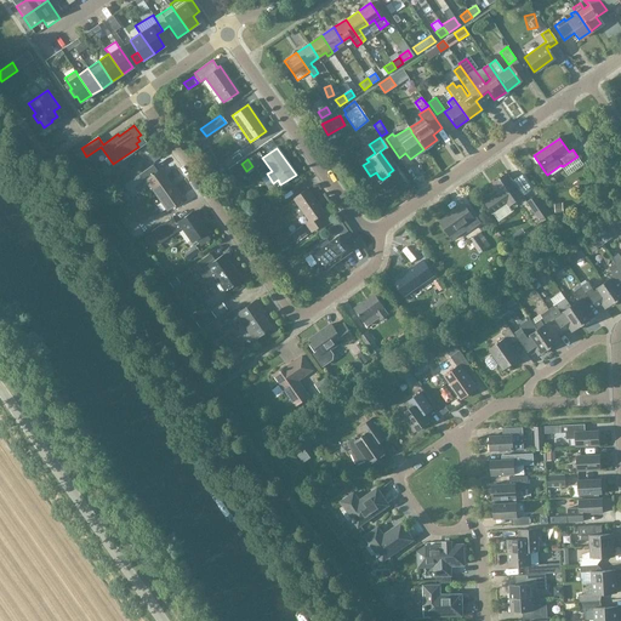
[(153,165),(140,175),(143,181),(144,182),(146,180),(166,209),(183,198),(176,188),(175,189),(160,169),(157,171),(153,165)]
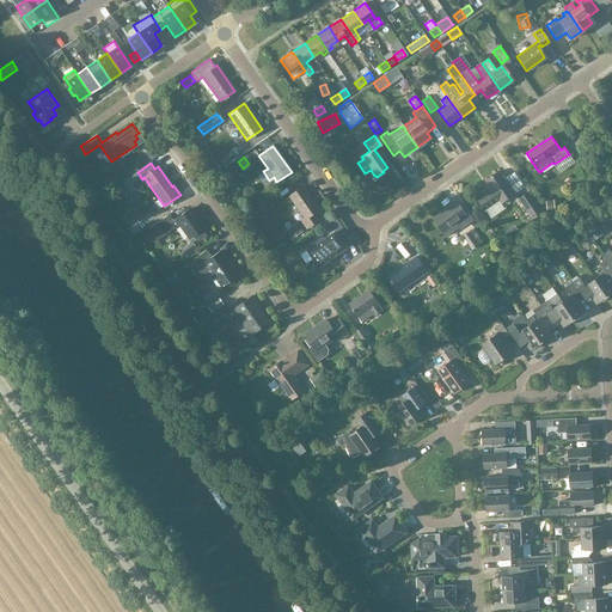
[(256,182),(262,178),(256,169),(250,173),(256,182)]
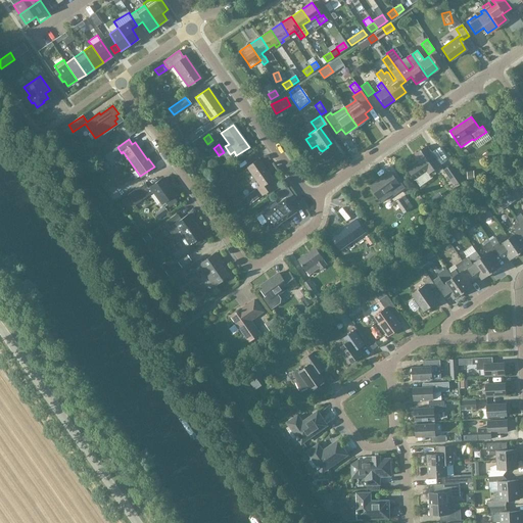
[(104,156),(111,167),(116,162),(113,157),(121,152),(117,147),(104,156)]
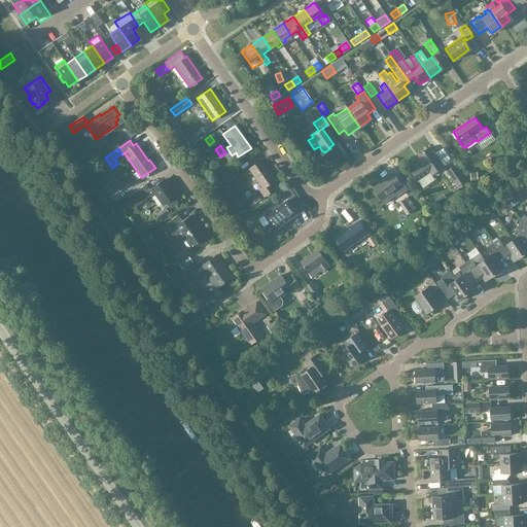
[(430,176),(444,167),(430,148),(418,156),(423,164),(412,172),(418,181),(428,174),(430,176)]
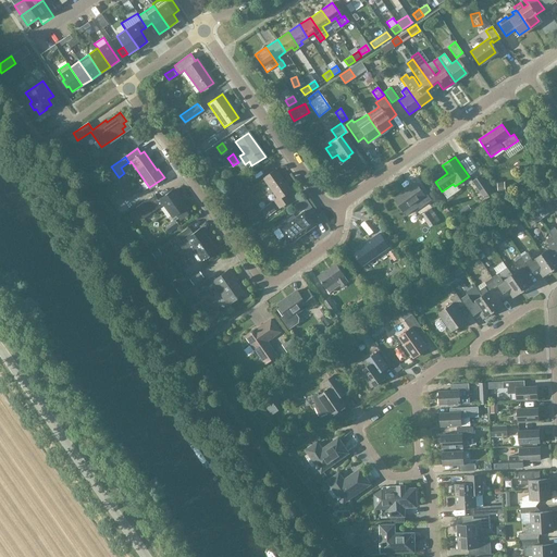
[(285,194),(289,190),(274,170),(262,177),(269,186),(264,188),(269,194),(273,192),(277,199),(274,201),(279,208),(289,200),(285,194)]
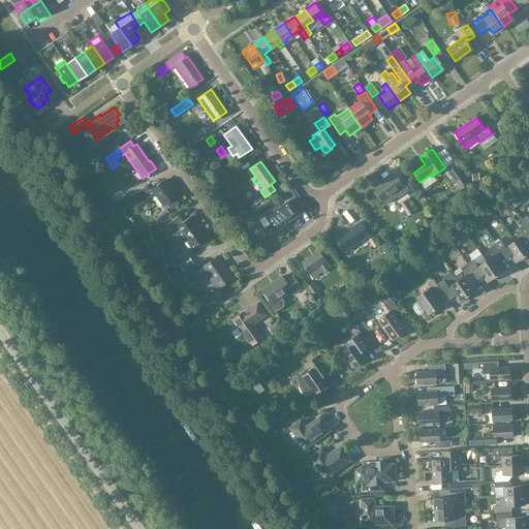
[(448,173),(461,190),(470,184),(458,165),(448,173)]
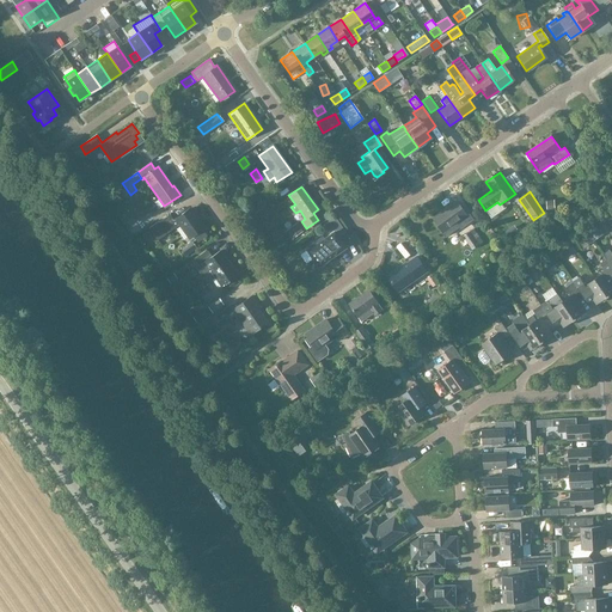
[(458,202),(433,219),(444,233),(446,238),(460,227),(461,228),(473,220),(469,213),(466,214),(458,202)]
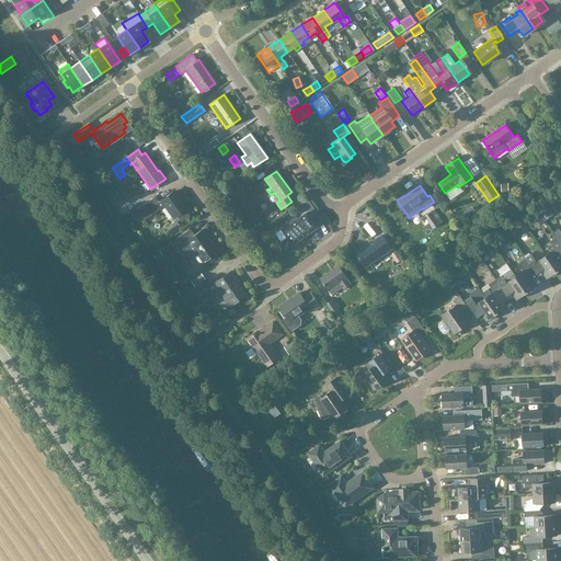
[(145,204),(136,209),(144,220),(152,214),(163,206),(172,219),(175,216),(180,222),(189,217),(184,210),(176,201),(179,198),(173,191),(158,202),(155,197),(145,204)]
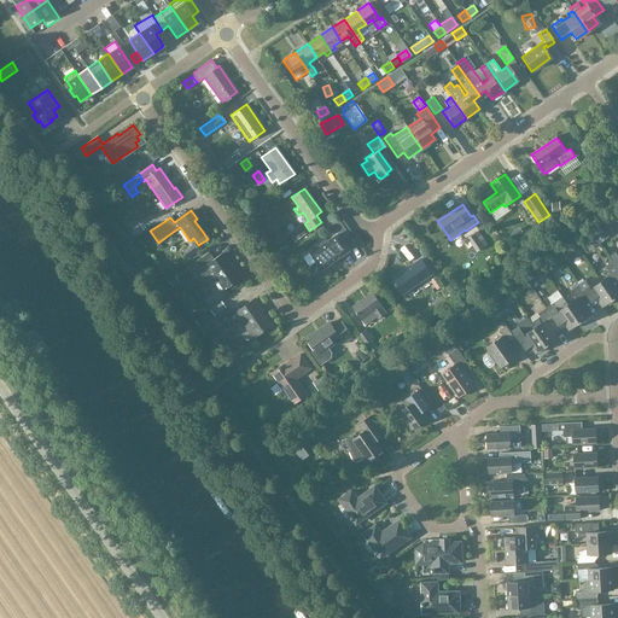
[(326,243),(310,254),(321,269),(349,251),(340,240),(349,234),(338,220),(327,227),(333,235),(326,242),(326,243)]
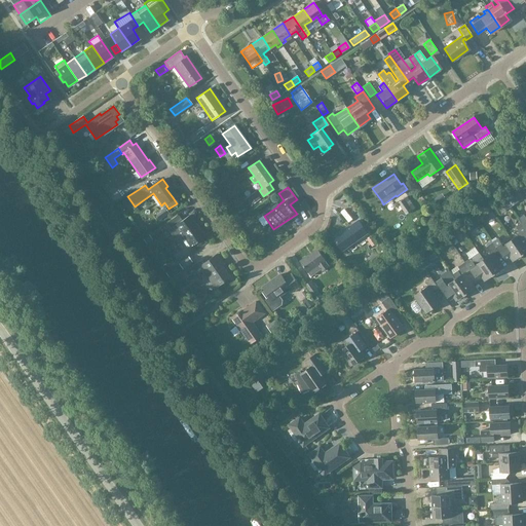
[(245,198),(250,205),(259,199),(254,192),(245,198)]
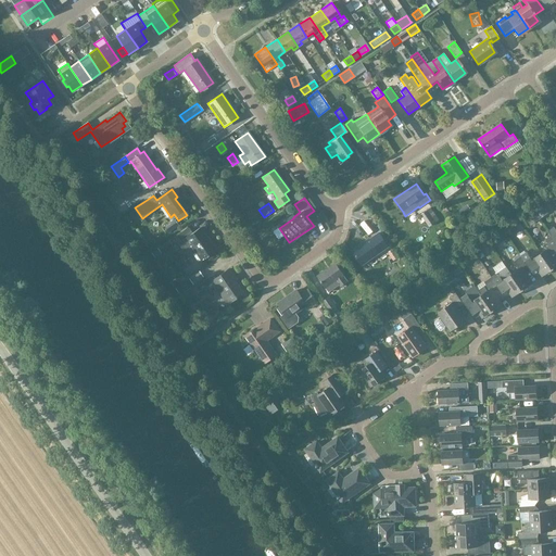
[(472,213),(467,205),(456,213),(462,220),(472,213)]
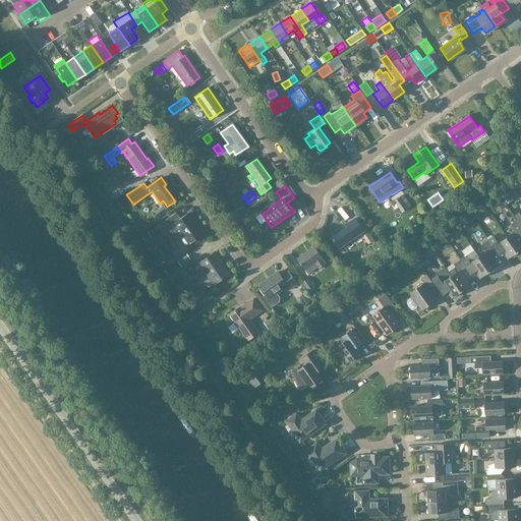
[(502,199),(506,205),(514,199),(510,193),(502,199)]
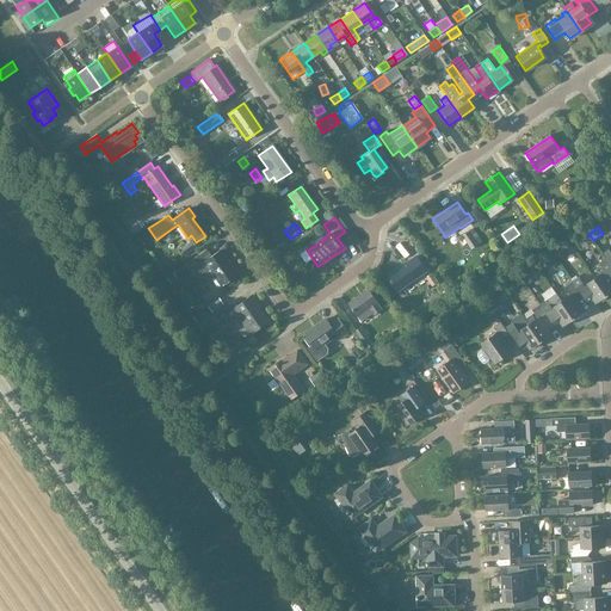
[(462,236),(471,250),(482,241),(473,228),(462,236)]
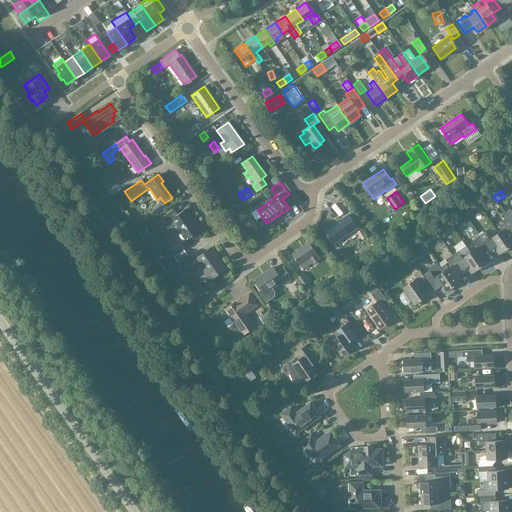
[(496,202),(492,197),(484,202),(488,207),(496,202)]
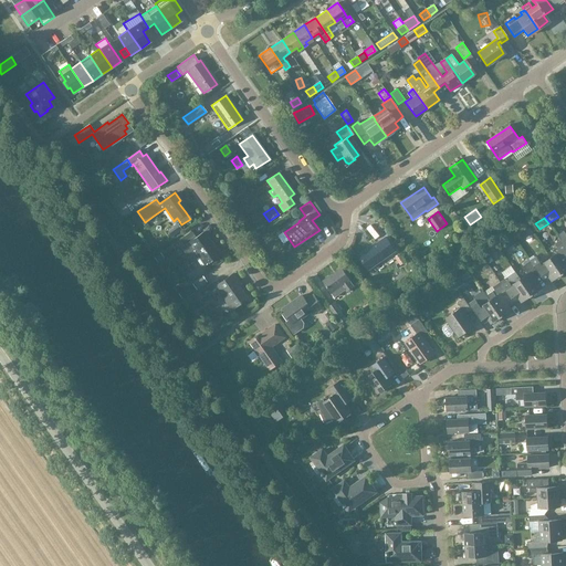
[(173,228),(167,232),(170,238),(181,230),(177,223),(171,227),(173,228)]
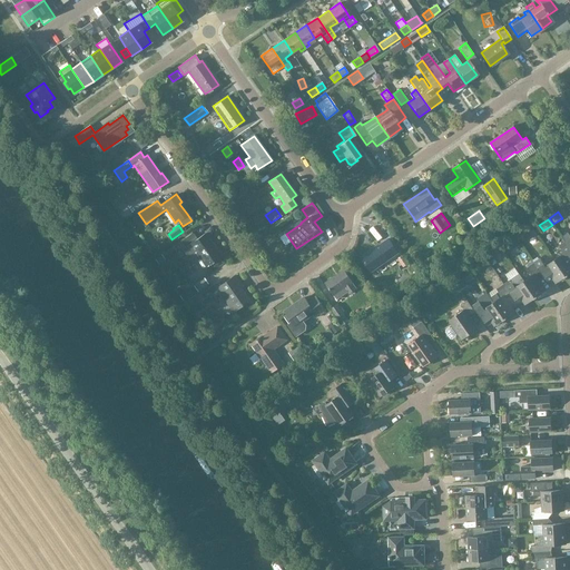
[(521,237),(524,243),(532,237),(529,232),(521,237)]
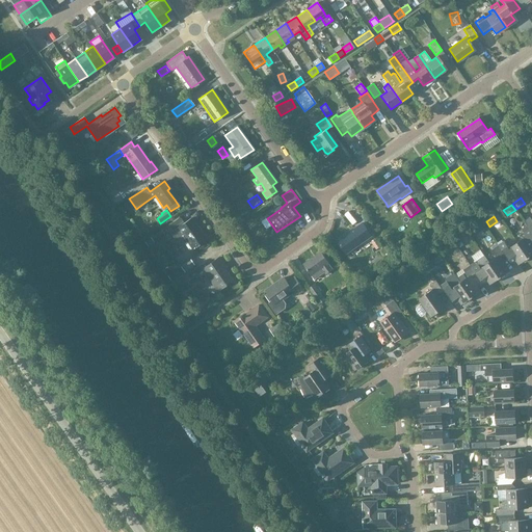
[(177,228),(192,249),(206,240),(191,218),(184,223),(180,217),(168,224),(173,231),(177,228)]
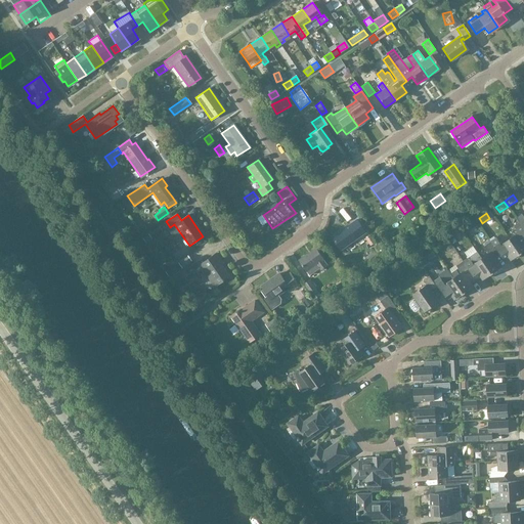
[(332,236),(341,250),(365,232),(357,220),(349,226),(348,225),(332,236)]
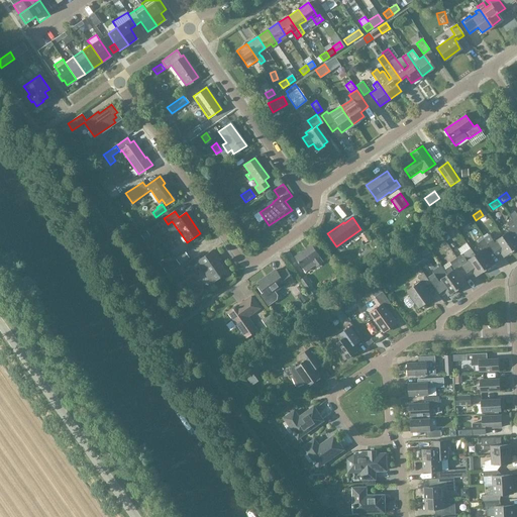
[(503,235),(513,250),(516,246),(516,236),(514,233),(516,230),(516,226),(512,219),(506,223),(511,229),(503,235)]
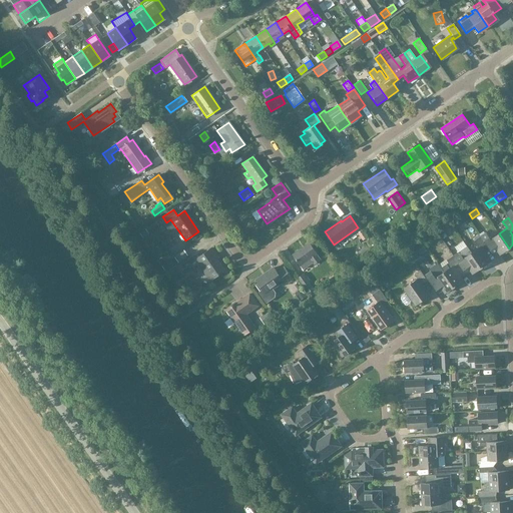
[(509,248),(499,233),(490,239),(486,232),(480,236),(487,246),(492,243),(500,254),(509,248)]
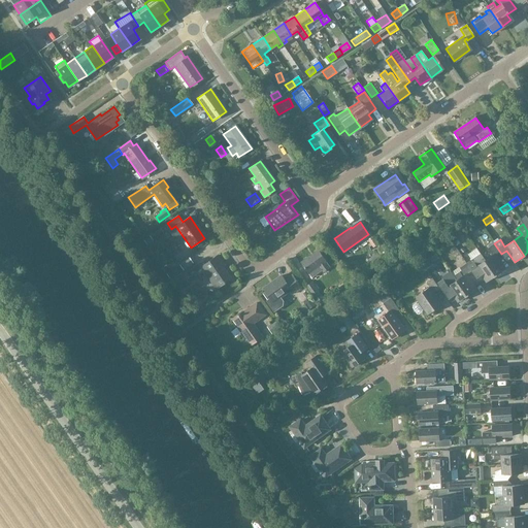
[(446,246),(451,254),(456,250),(451,242),(446,246)]
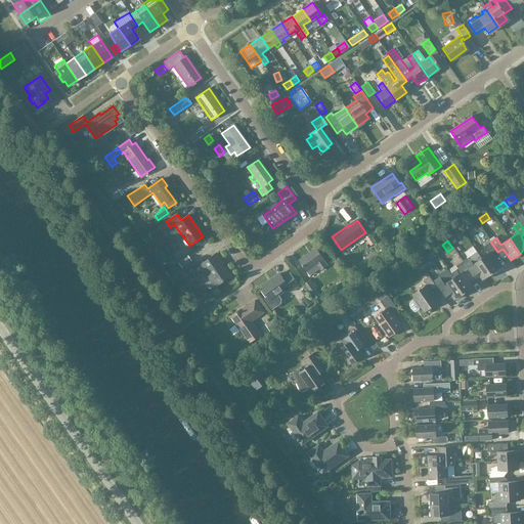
[(481,259),(491,273),(500,267),(493,256),(497,252),(490,242),(484,247),(488,254),(481,259)]
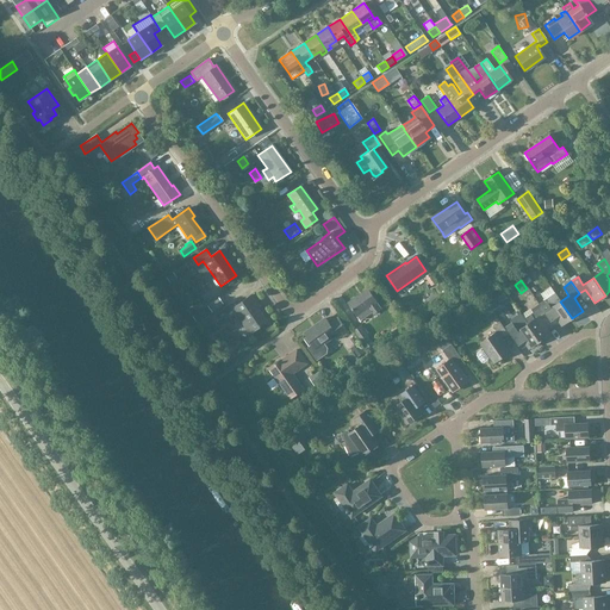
[(368,288),(348,303),(358,316),(361,321),(372,313),(373,315),(381,309),(377,303),(378,303),(368,288)]
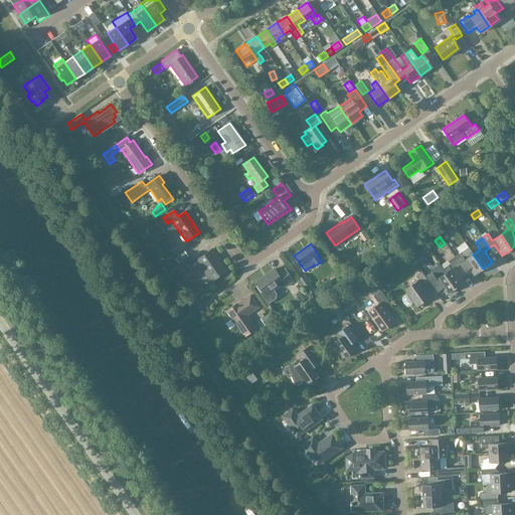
[(468,247),(455,256),(462,268),(467,264),(475,275),(483,269),(473,254),(468,247)]
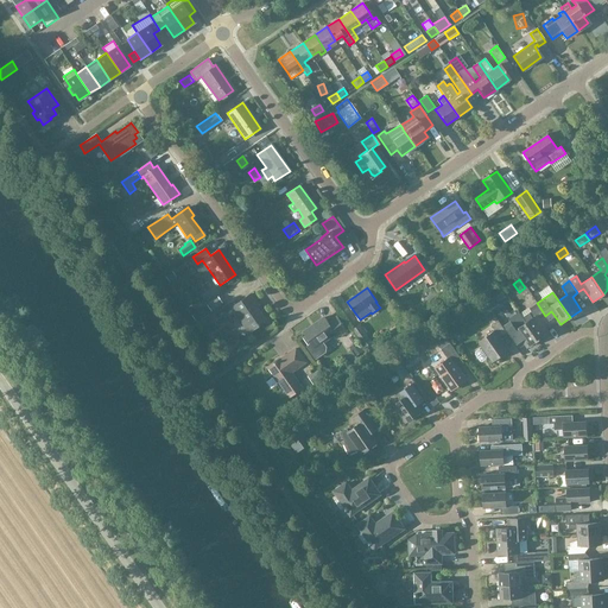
[(242,324),(248,333),(265,321),(253,305),(255,304),(249,295),(230,308),(235,315),(238,314),(245,323),(242,324)]
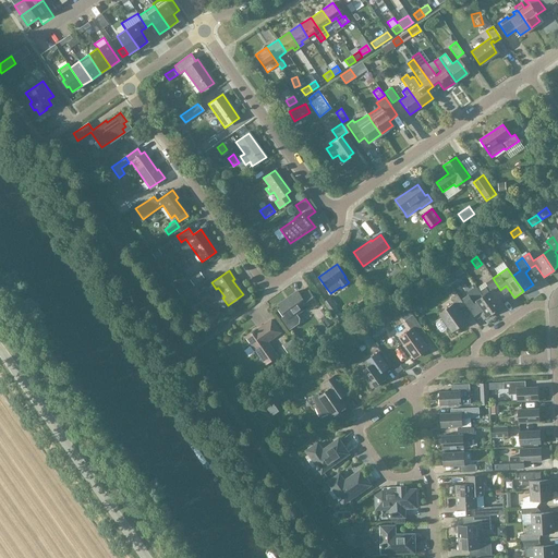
[(190,279),(199,292),(208,284),(199,271),(190,279)]
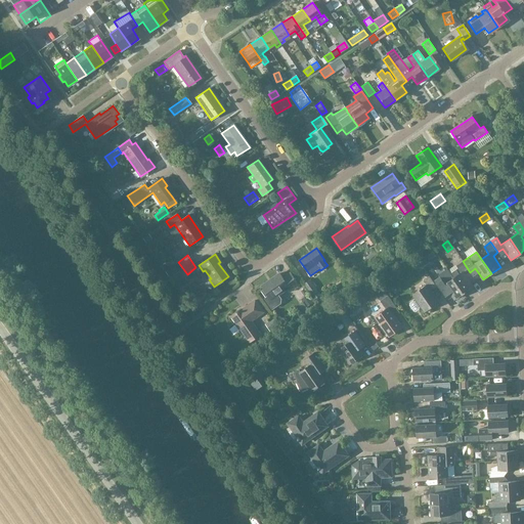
[(419,261),(423,267),(429,263),(425,257),(419,261)]
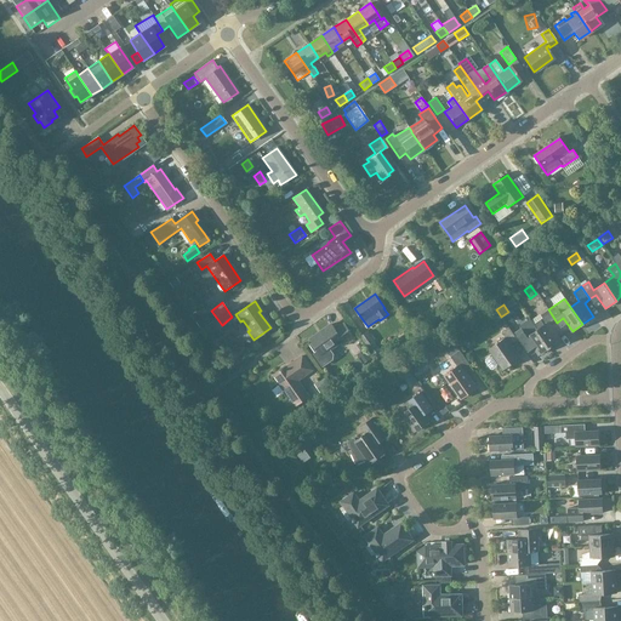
[(534,325),(550,347),(560,340),(551,326),(557,323),(548,309),(540,315),(542,319),(534,325)]
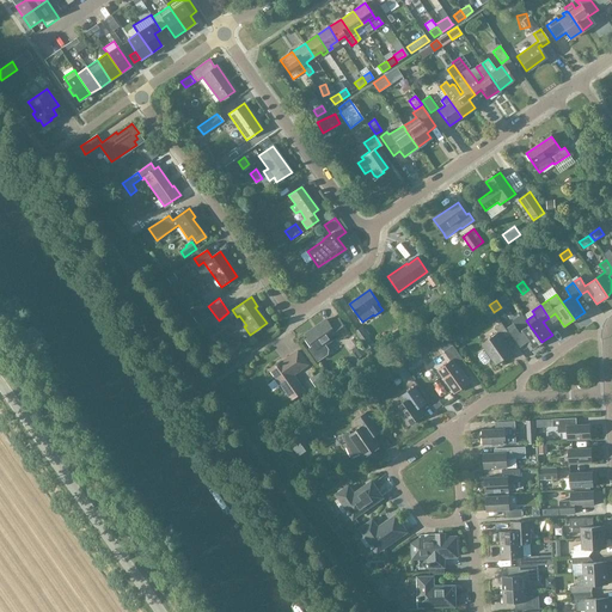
[(193,318),(197,325),(213,313),(208,306),(193,318)]
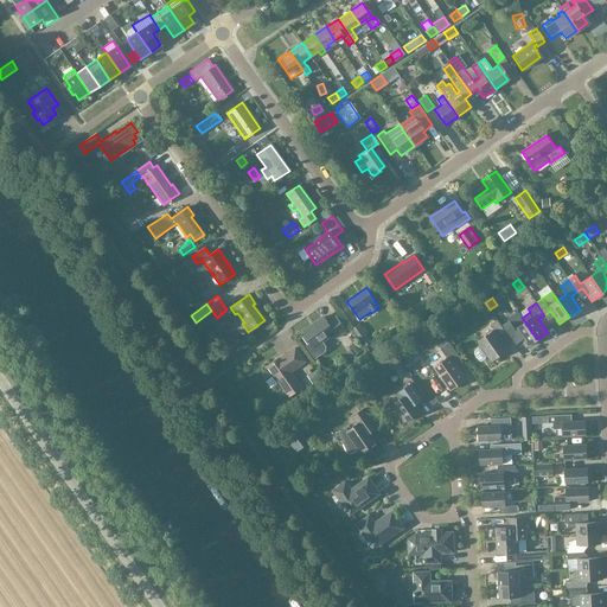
[(334,339),(346,331),(336,315),(326,321),(324,318),(313,325),(315,328),(302,337),(307,345),(307,346),(315,358),(324,351),(325,346),(323,342),(332,336),(334,339)]
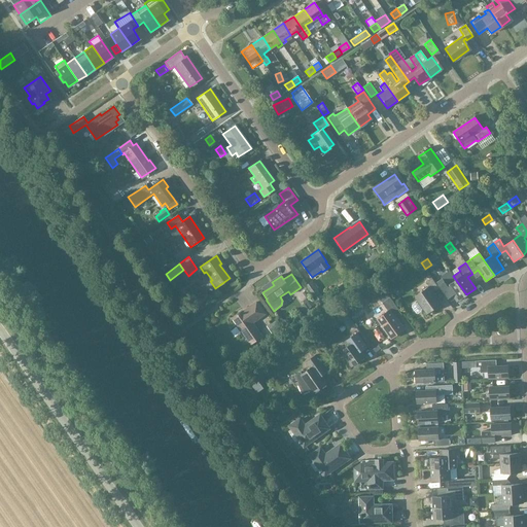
[(443,279),(436,283),(450,302),(455,297),(457,301),(466,294),(453,276),(445,282),(443,279)]
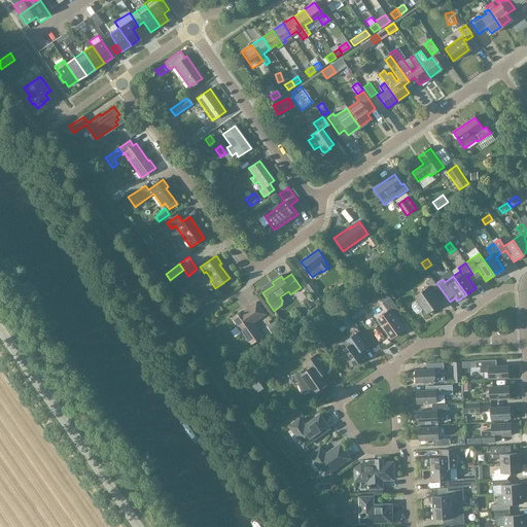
[(413,305),(412,307),(414,309),(417,313),(418,313),(421,311),(422,309),(423,309),(426,314),(441,304),(432,292),(438,288),(431,278),(425,282),(429,287),(415,296),(419,303),(418,303),(415,303),(413,305)]
